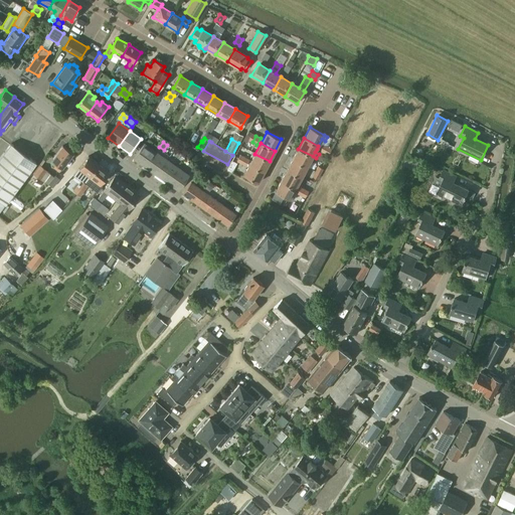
[(319,150),(323,153),(327,146),(322,143),(319,150)]
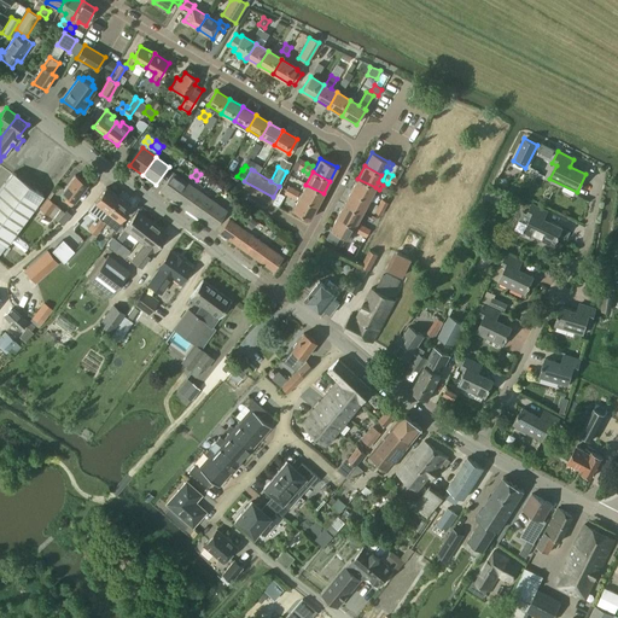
[(0,190),(0,240),(6,245),(44,196),(13,173),(0,190)]
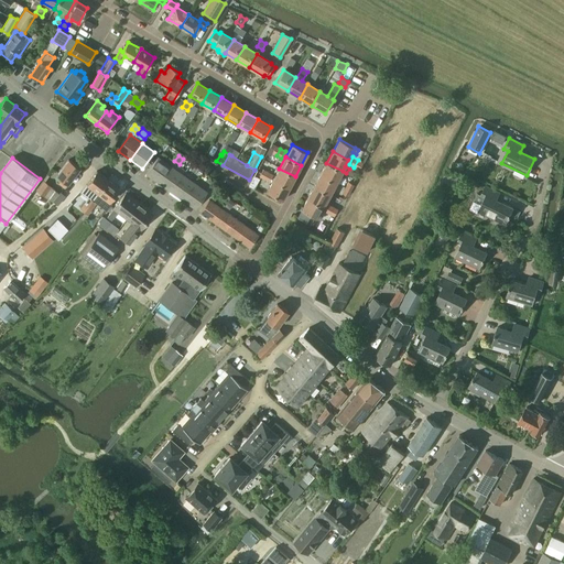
[(159,183),(171,166),(158,158),(147,174),(159,183)]
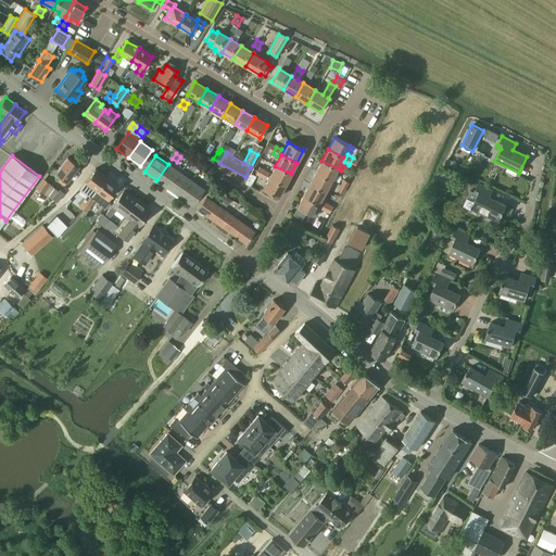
[(78,166),(67,158),(57,173),(61,176),(58,180),(64,185),(78,166)]
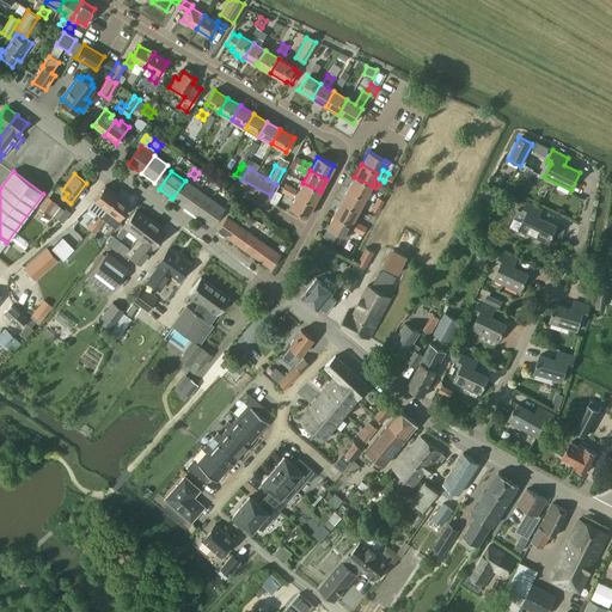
[(389,173),(384,182),(390,184),(393,177),(389,173)]
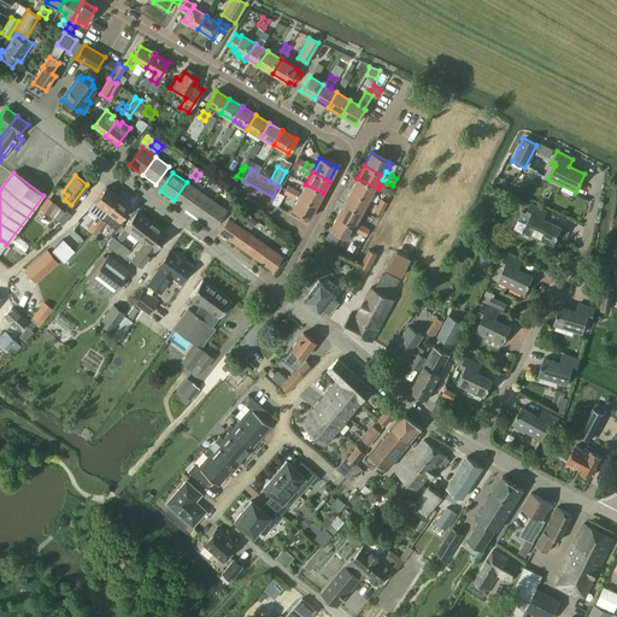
[(378,189),(375,187),(357,178),(351,191),(368,200),(371,193),(376,195),(378,189)]
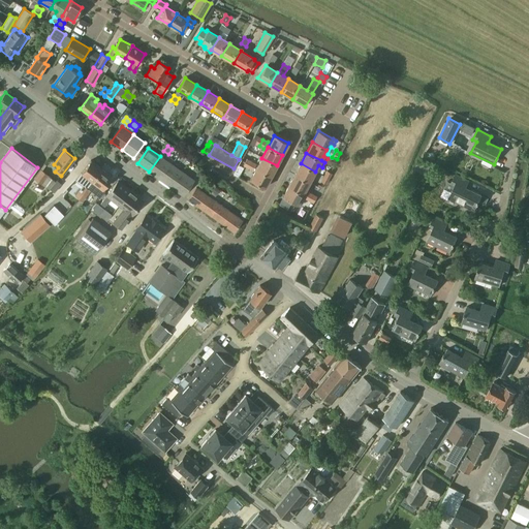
[(160,180),(172,164),(160,156),(149,172),(160,180)]
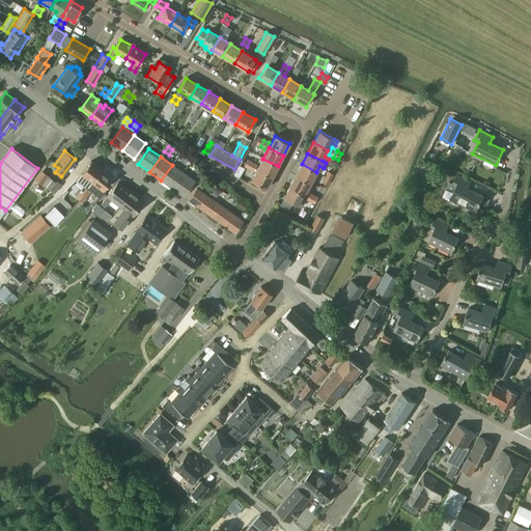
[(249,169),(252,162),(248,159),(244,166),(249,169)]
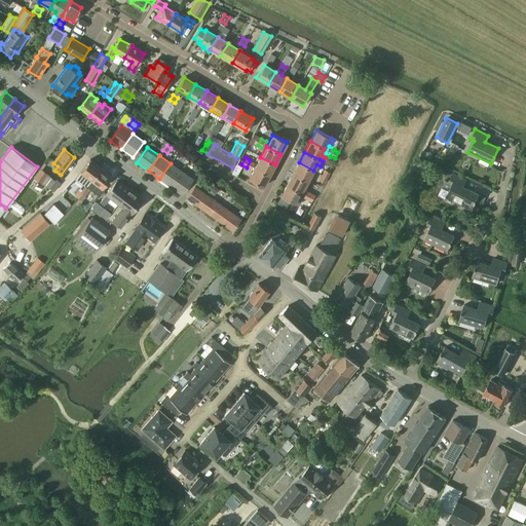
[(275,164),(260,157),(255,167),(269,176),(275,164)]
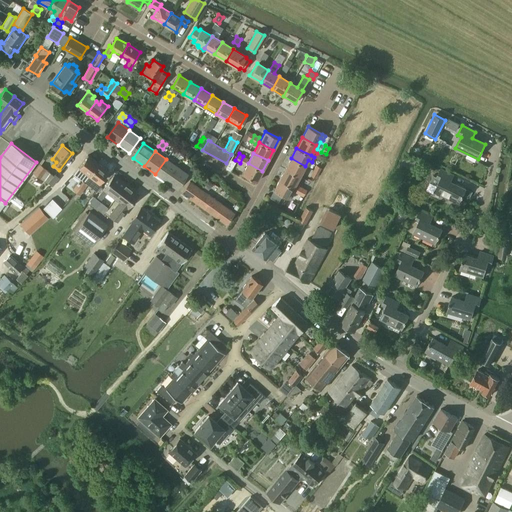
[(80,187),(98,163),(88,155),(78,167),(72,174),(79,180),(72,189),(80,195),(83,190),(80,187)]
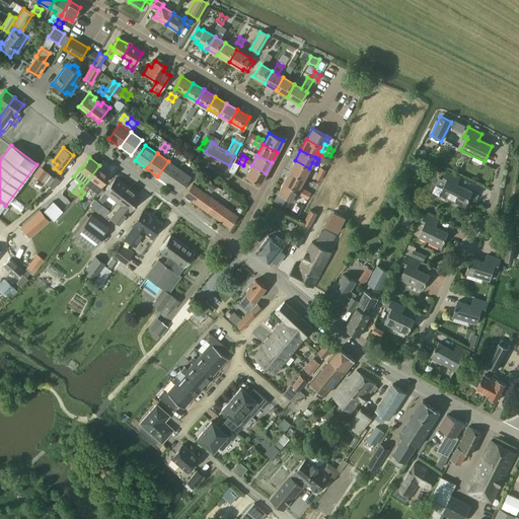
[(246,158),(243,165),(248,167),(251,160),(246,158)]
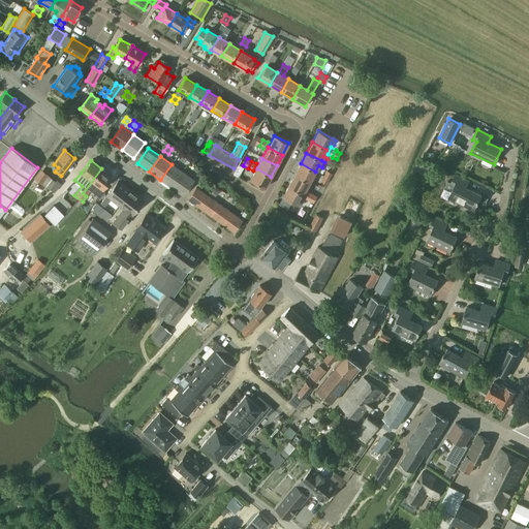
[(423,162),(417,172),(430,177),(434,168),(423,162)]
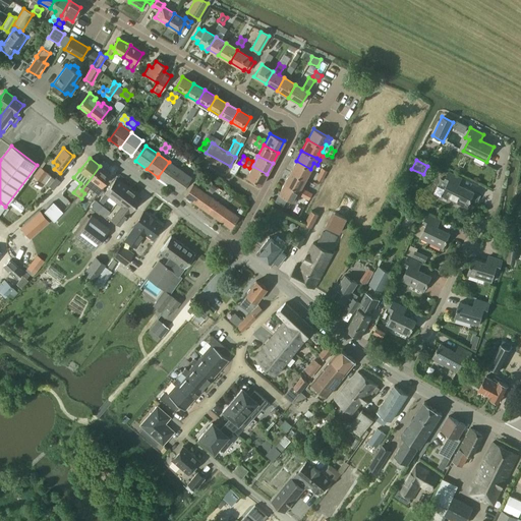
[(296,161),(290,172),(304,180),(310,169),(296,161)]
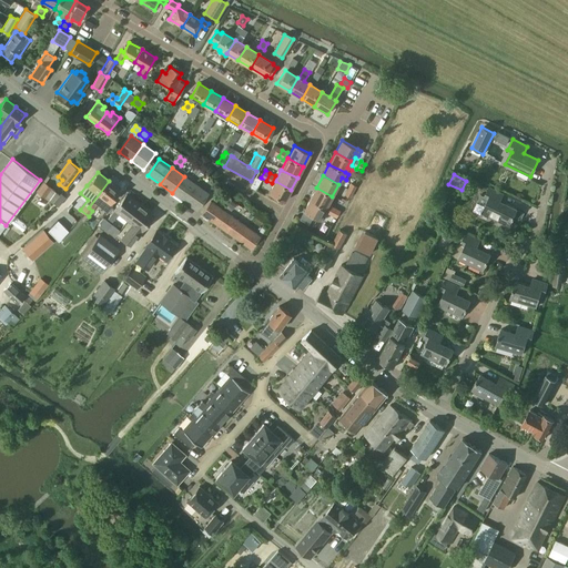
[(493,179),(487,175),(484,182),(490,185),(493,179)]
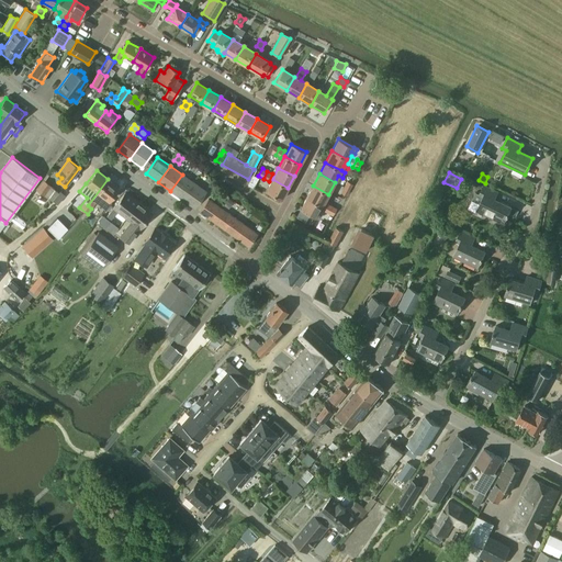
[(182,200),(193,182),(182,175),(170,191),(182,200)]
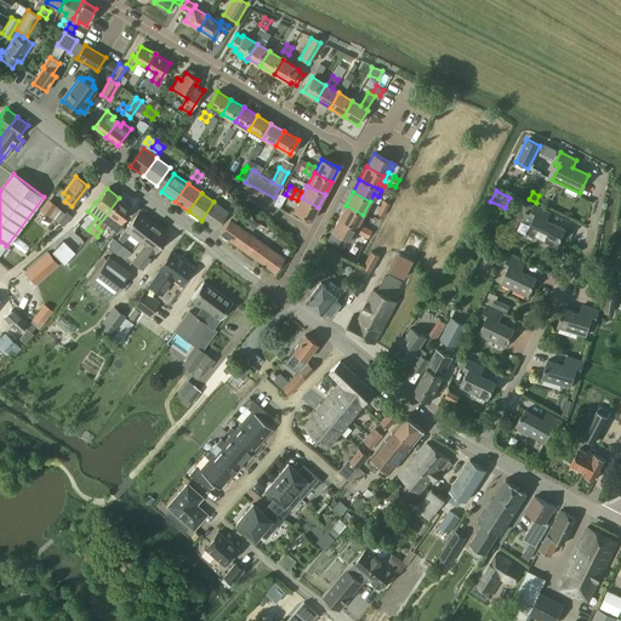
[(279,193),(273,205),(280,209),(286,197),(279,193)]
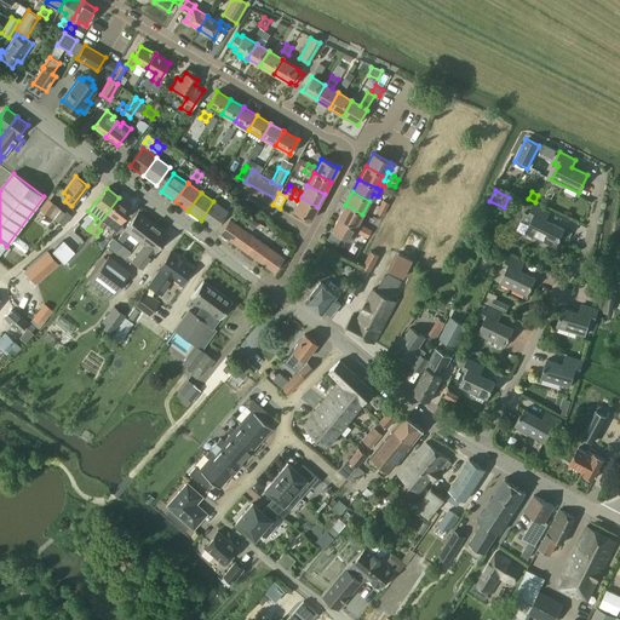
[(39,208),(50,216),(57,206),(47,197),(39,208)]
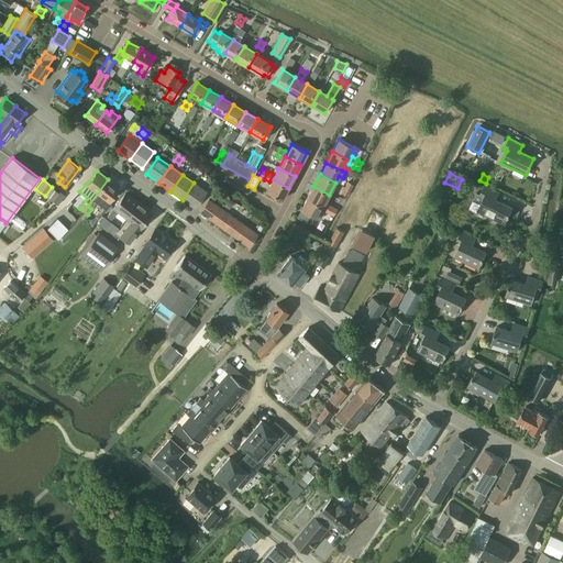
[(112,202),(110,200),(119,188),(108,179),(88,206),(91,209),(96,202),(106,210),(112,202)]
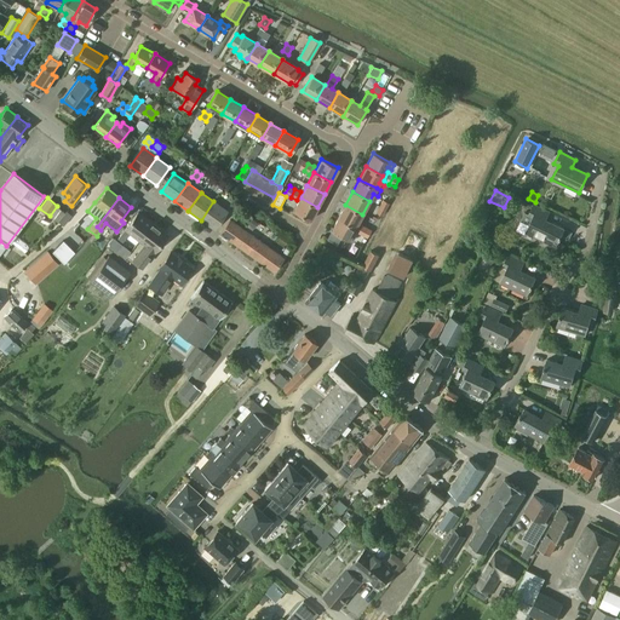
[(310,219),(317,207),(300,197),(293,211),(310,219)]
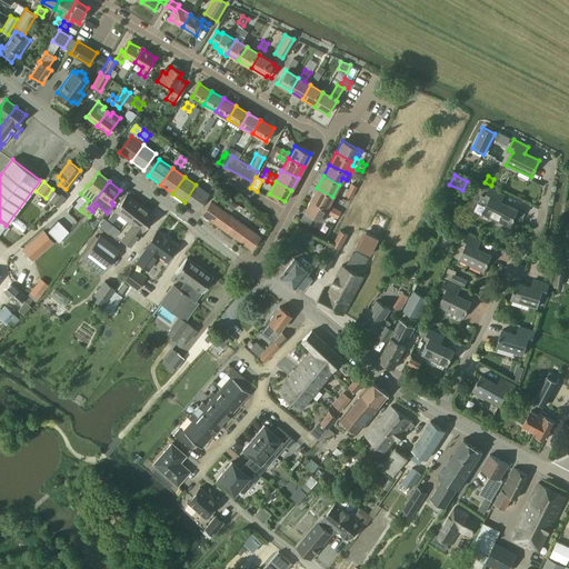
[(348,189),(353,192),(357,187),(351,183),(348,189)]
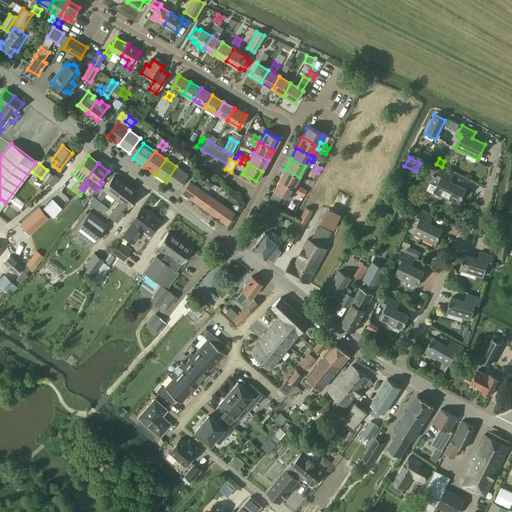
[(176,166),(166,182),(177,190),(188,174),(176,166)]
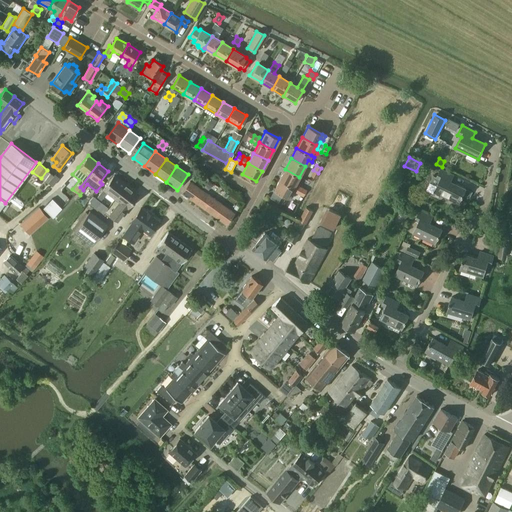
[(293,187),(299,177),(285,169),(279,180),(293,187)]
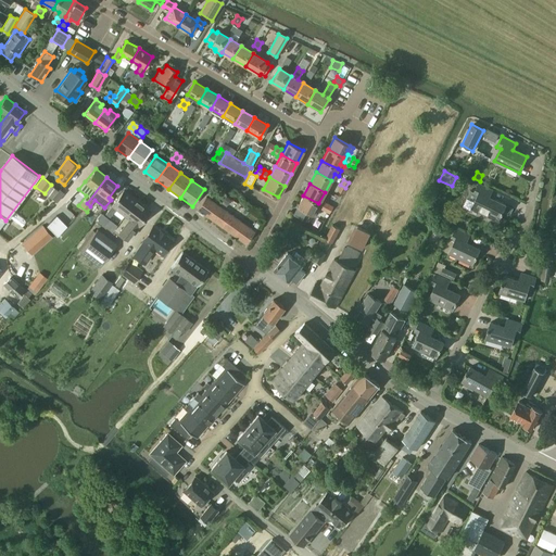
[(470,191),(463,206),(470,210),(471,209),(498,222),(506,205),(489,197),(492,190),(478,184),(474,192),(470,191)]
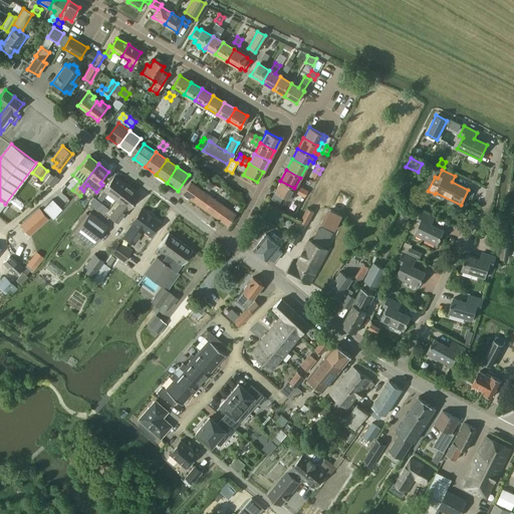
[(317,179),(319,174),(314,171),(311,177),(317,179)]
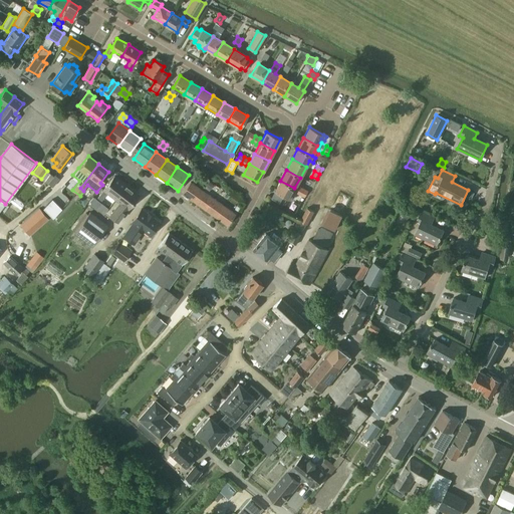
[(52,187),(59,179),(55,175),(48,183),(52,187)]
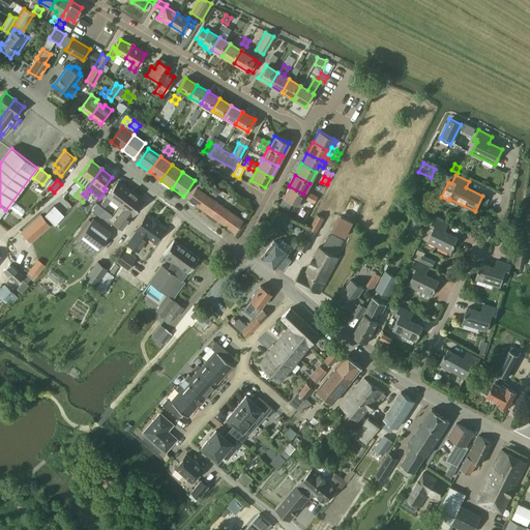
[(105,207),(111,200),(119,206),(130,190),(118,181),(100,204),(105,207)]
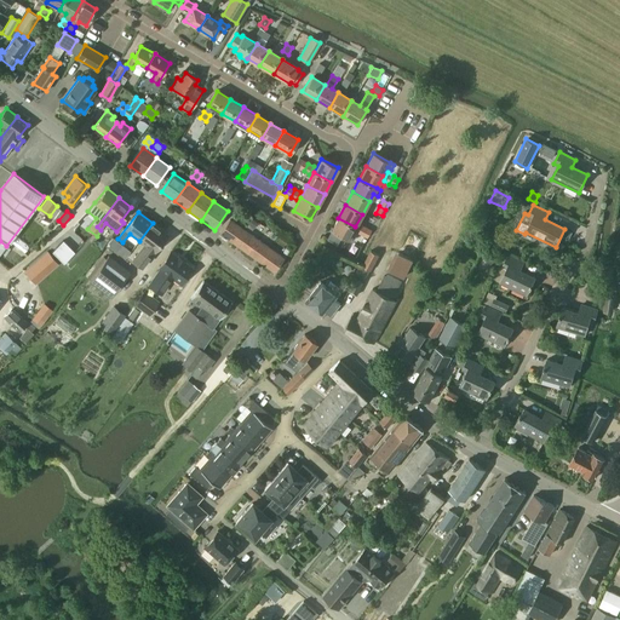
[(356,237),(351,235),(355,227),(338,218),(332,230),(331,231),(349,240),(351,241),(354,241),(356,237)]
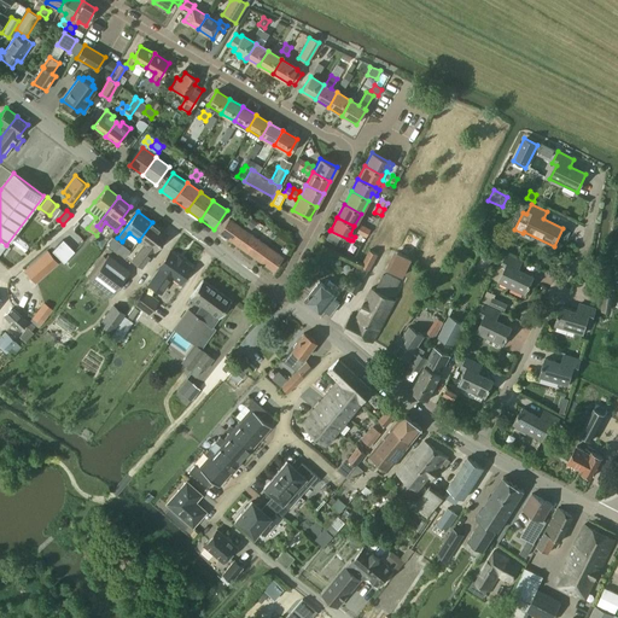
[(220,233),(233,243),(243,229),(229,220),(220,233)]
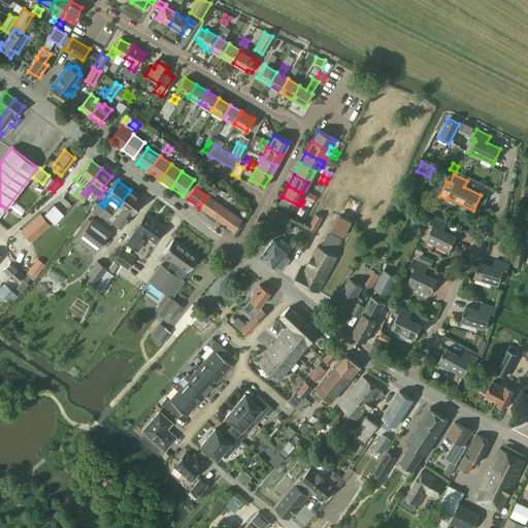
[(130,190),(119,205),(123,208),(113,222),(121,227),(142,200),(130,190)]
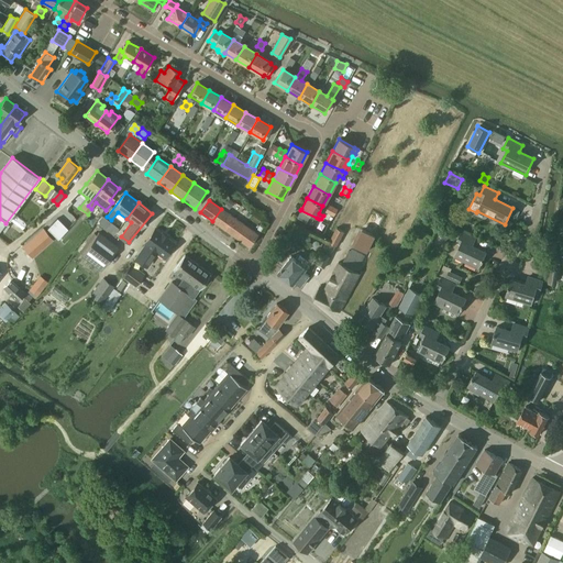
[(323,211),(328,213),(332,207),(327,203),(323,211)]
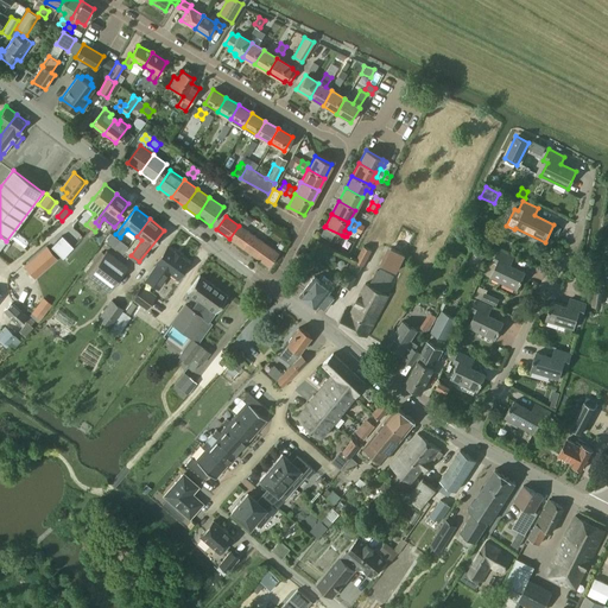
[(359,223),(354,230),(360,234),(365,226),(359,223)]
